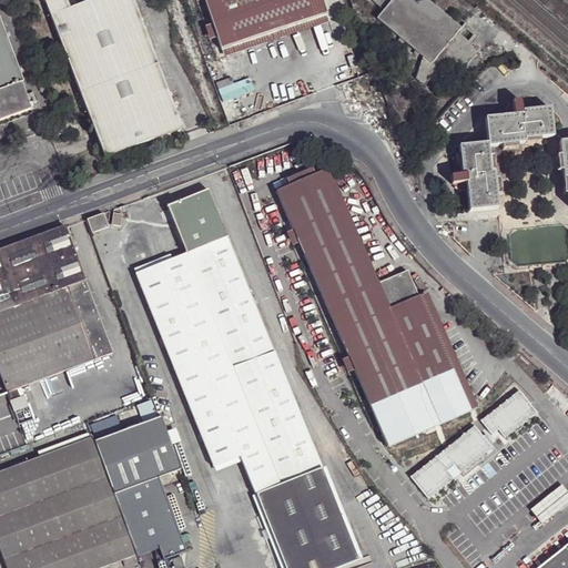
[(43,0),(103,159),(181,129),(134,0),(90,0),(71,7),(68,0),(43,0)]
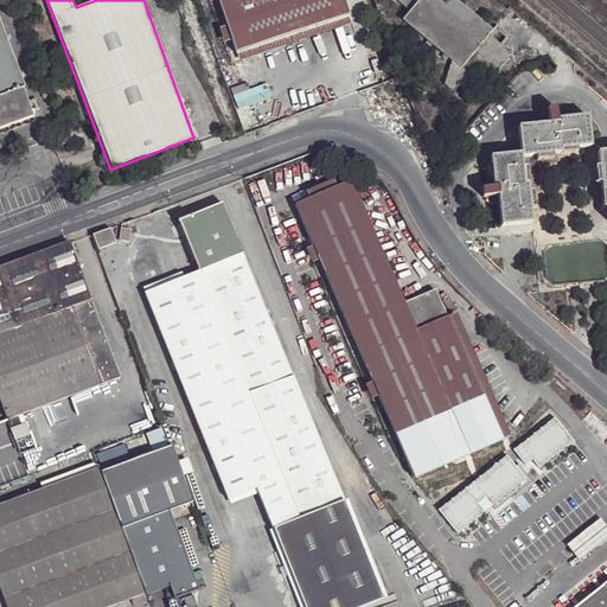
[(350,17),(344,0),(217,0),(236,56),(350,17)]
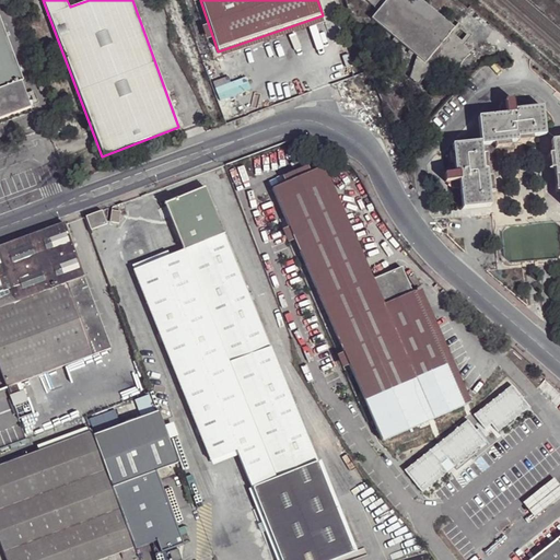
[(455,26),(422,0),(366,0),(377,9),(371,18),(417,56),(409,73),(419,81),(434,63),(453,78),(464,57),(470,51),(450,34),(455,26)]
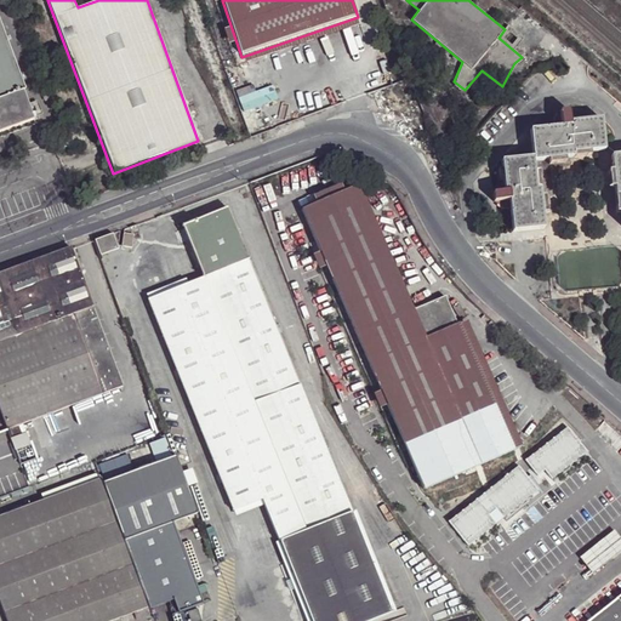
[(358,17),(241,57),(244,64),(360,23),(358,17)]
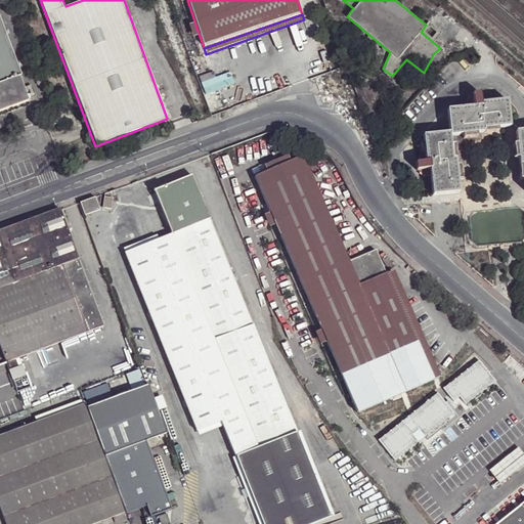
[(0,16),(0,110),(29,99),(19,75),(22,75),(0,16)]
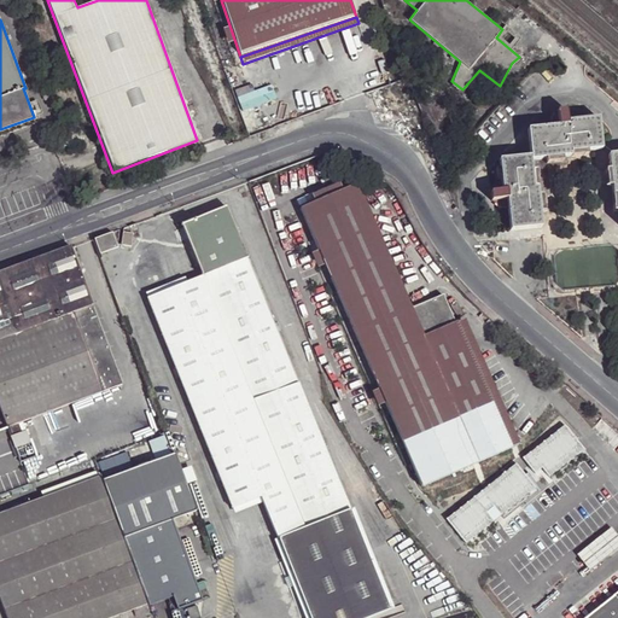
[(388,60),(380,63),(384,76),(392,74),(388,60)]
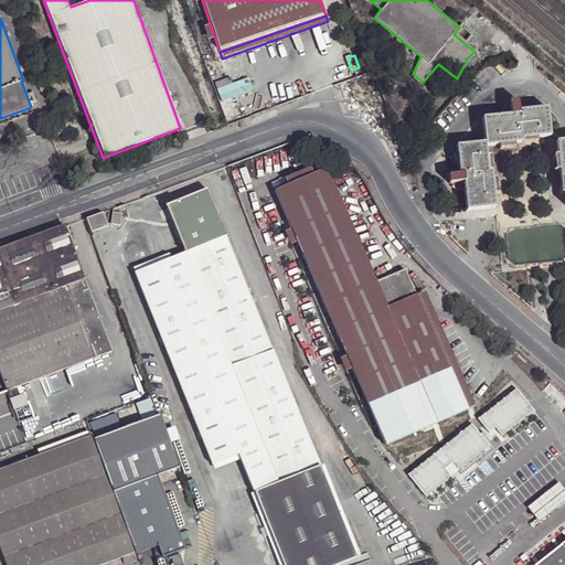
[(253,92),(247,77),(232,84),(230,77),(214,83),(221,103),(253,92)]
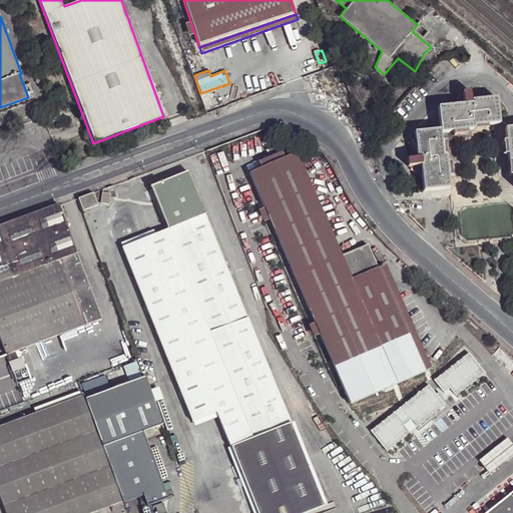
[(441,131),(454,129),(468,128),(475,127),(475,124),(488,123),(500,122),(497,96),(472,99),(471,89),(464,89),(465,103),(438,105),(441,128),(441,131)]
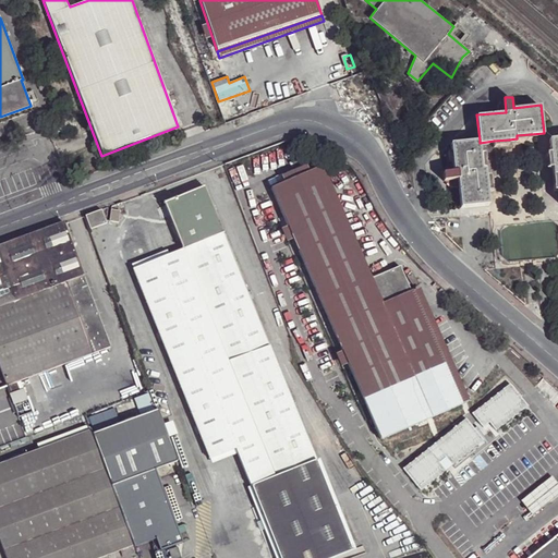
[(72,118),(58,124),(60,132),(74,125),(72,118)]
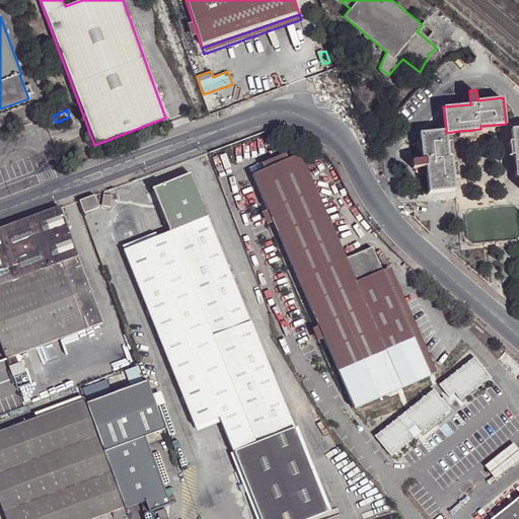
[(447,143),(446,133),(446,130),(421,133),(423,158),(413,159),(414,167),(427,165),(430,192),(455,189),(454,176),(453,163),(452,156),(449,155),(447,143)]
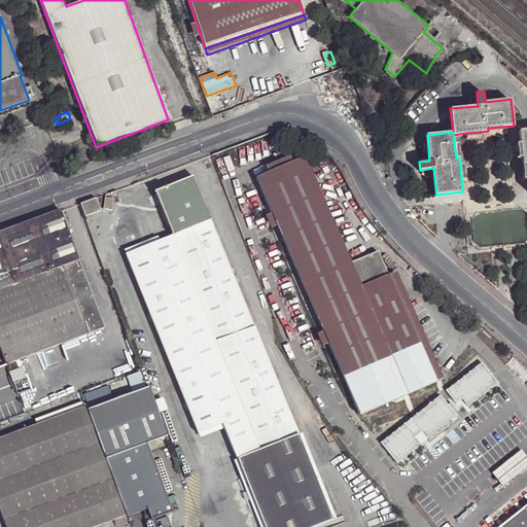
[(267,203),(278,227),(361,414),(436,379),(389,274),(388,274),(377,249),(351,260),(304,156),(256,178),(267,203)]
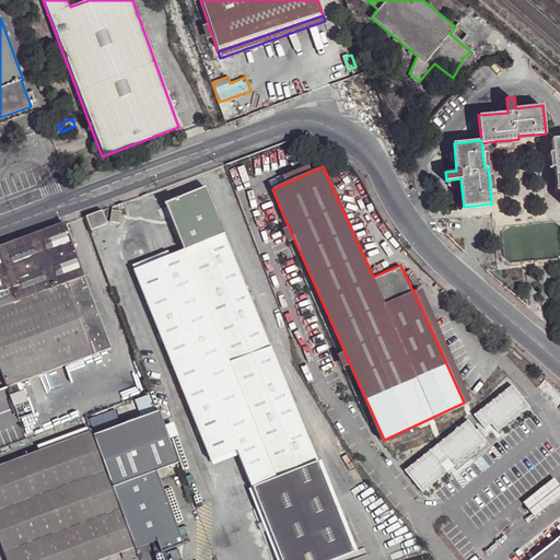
[(331,559),(354,551),(206,187),(166,202),(186,249),(133,270),(214,467),(241,456),(282,559),(331,559)]
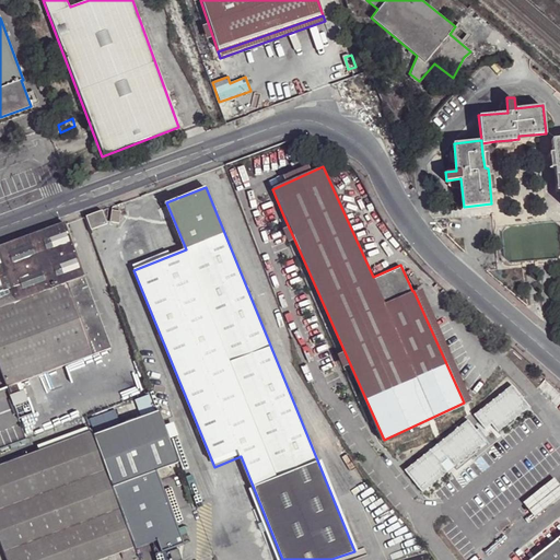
[(105,208),(89,214),(94,228),(111,221),(105,208)]
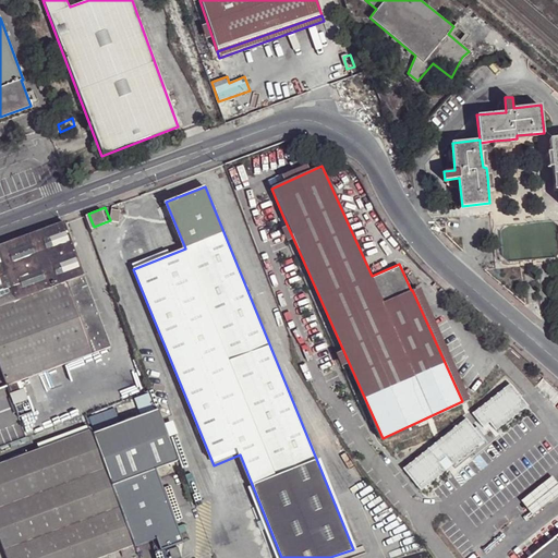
[(111,209),(110,220),(119,221),(120,210),(111,209)]
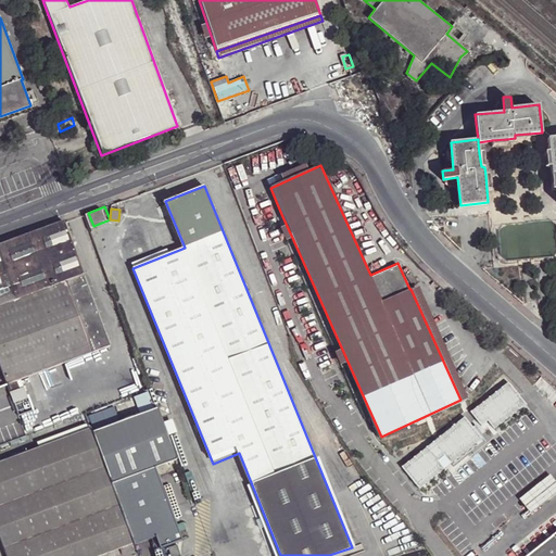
[(279,247),(293,240),(281,214),(267,219),(279,247)]
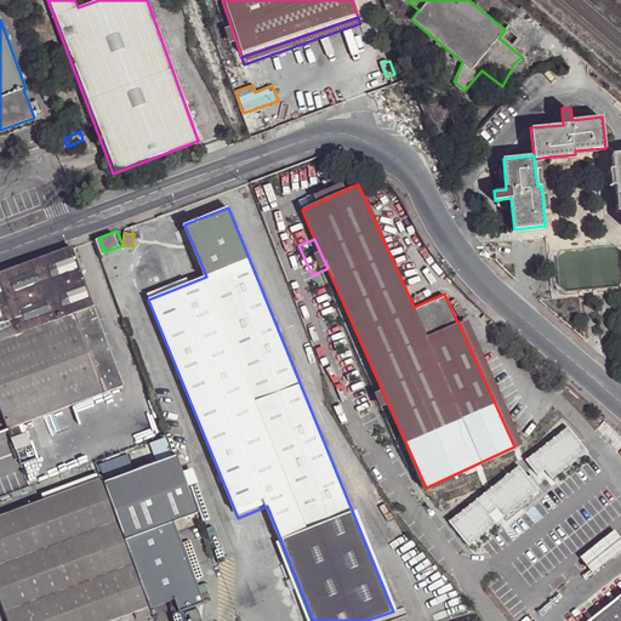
[(96,305),(77,246),(0,274),(0,343),(75,312),(96,305)]
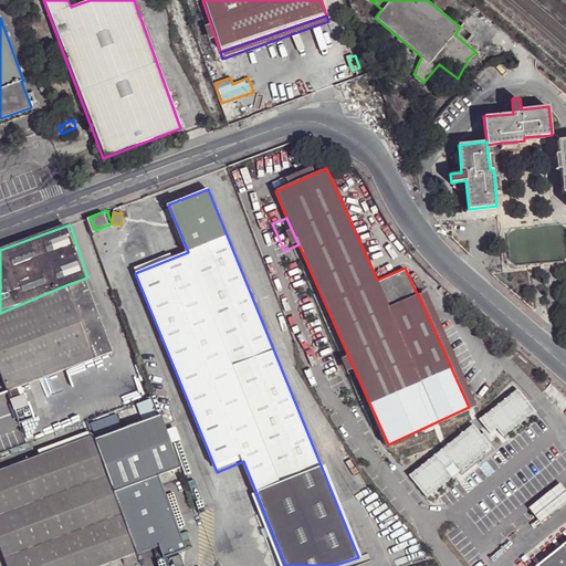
[(114,350),(87,278),(69,284),(96,357),(114,350)]
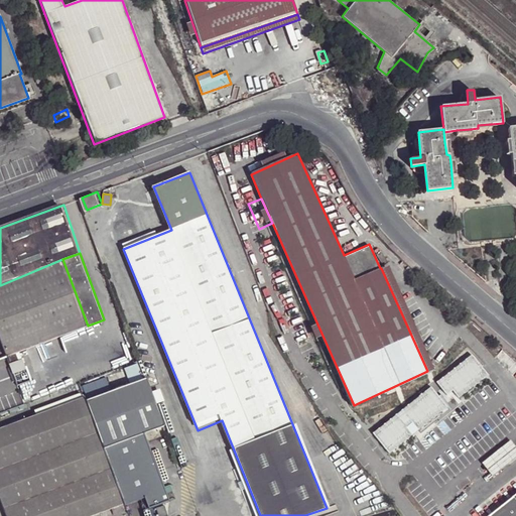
[(0,339),(6,356),(18,351),(88,326),(62,259),(0,285),(0,339)]
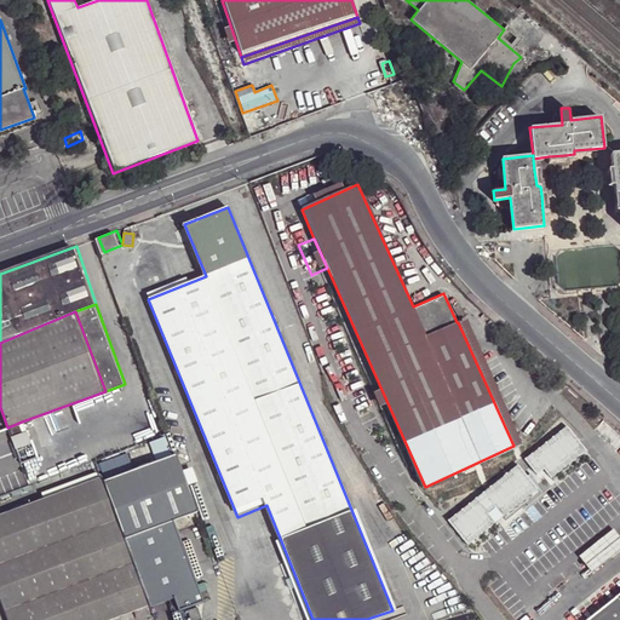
[(7,428),(11,436),(24,431),(22,422),(7,428)]
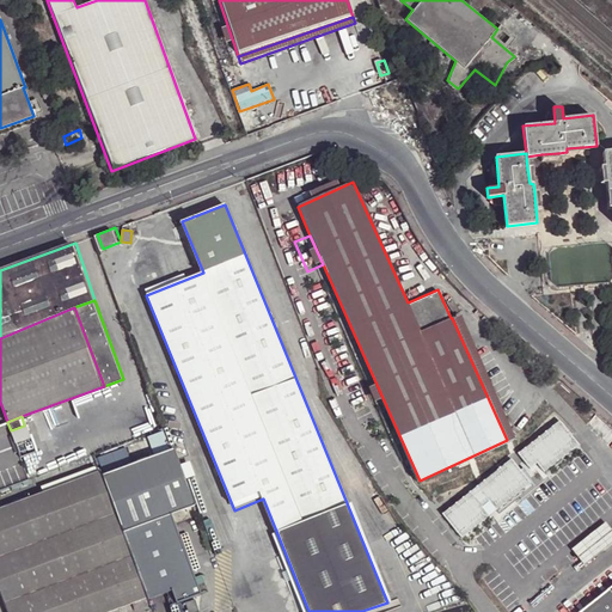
[(103,473),(123,531),(195,505),(173,447),(103,473)]
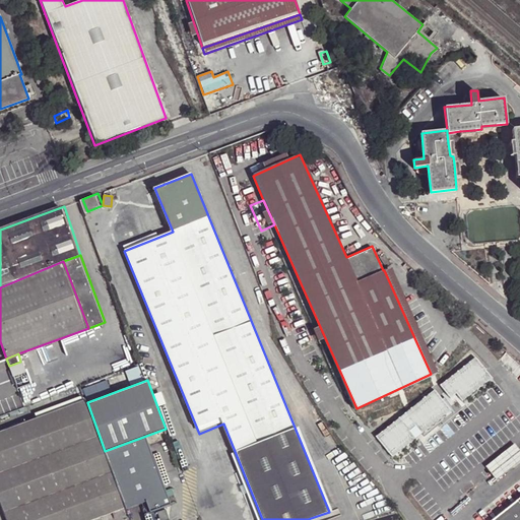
[(431,405),(442,399),(435,387),(425,394),(431,405)]
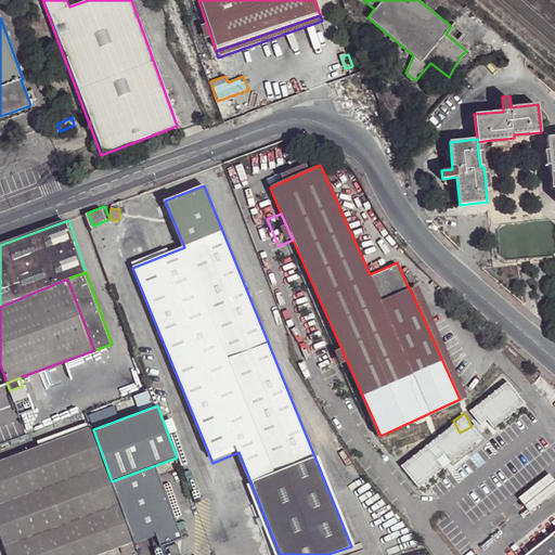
[(132,541),(133,541),(112,481),(93,429),(91,425),(0,460),(0,533),(8,554),(95,554),(119,546),(132,541)]
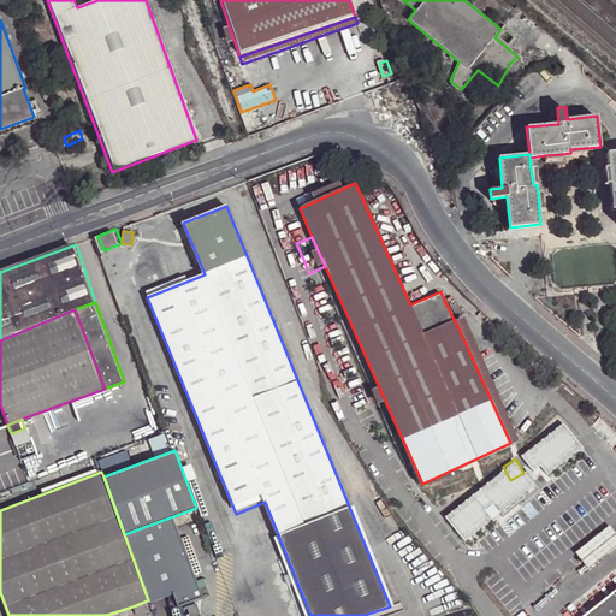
[(461,525),(490,501),(478,485),(449,509),(461,525)]
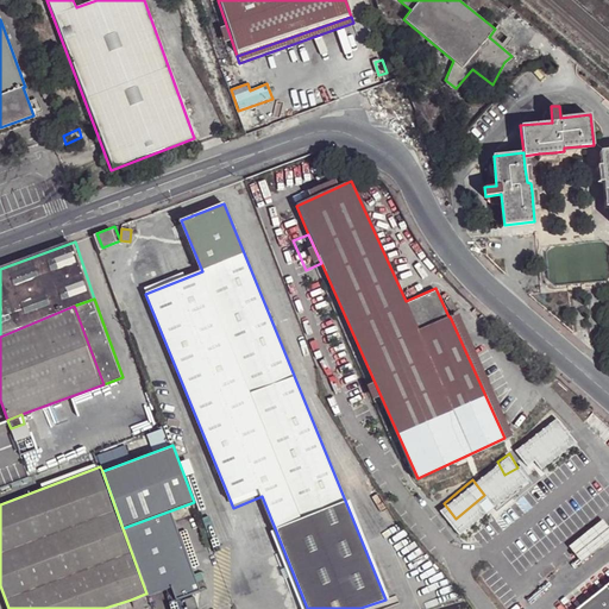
[(608,544),(608,523),(607,521),(573,548),(585,564),(608,544)]
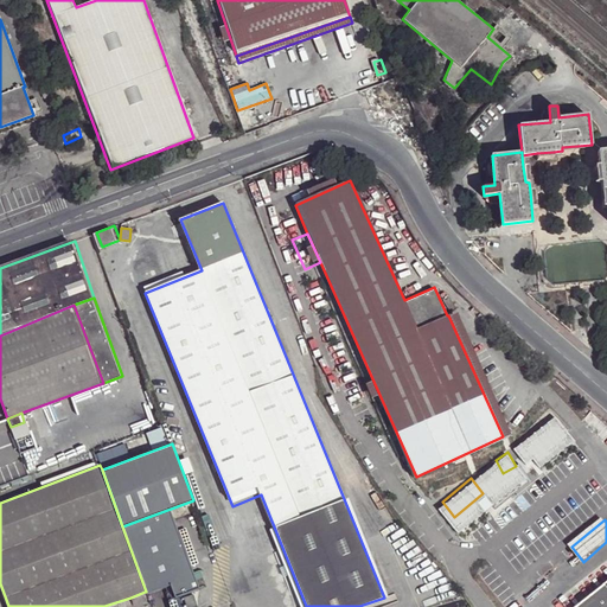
[(606,606),(606,575),(569,606),(606,606)]
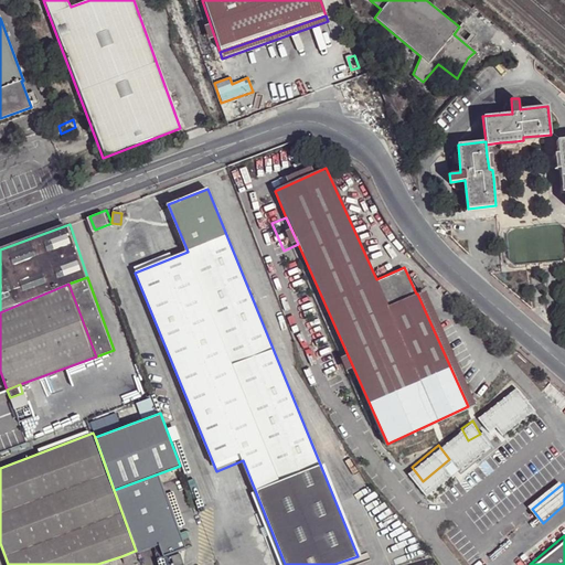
[(135,551),(121,556),(124,562),(137,557),(135,551)]
